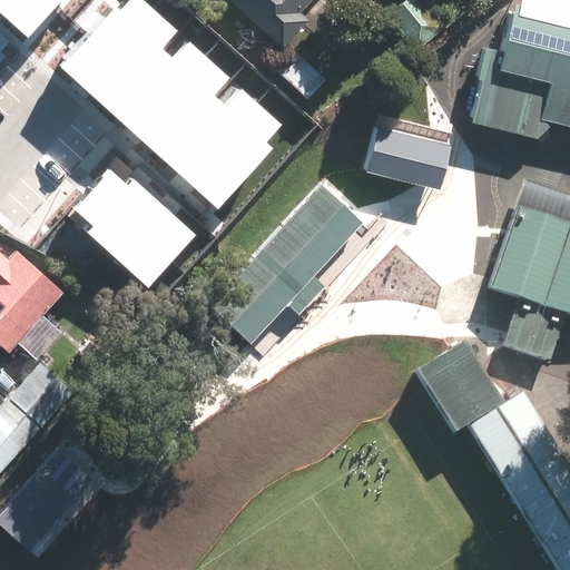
[(0,0),(0,16),(27,41),(65,0),(0,0)]
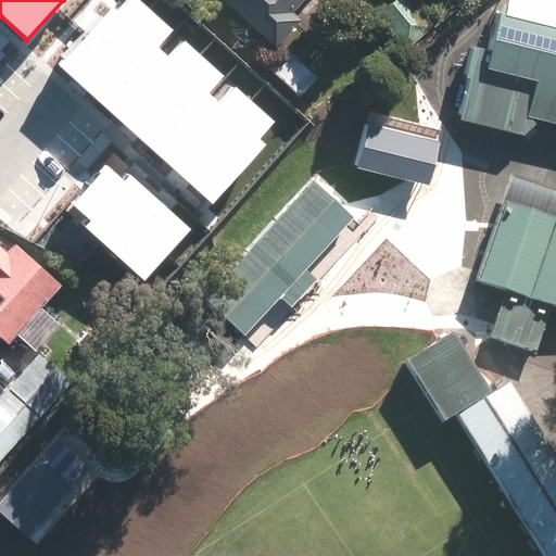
[(142,0),(113,0),(59,59),(213,203),(267,144),(260,137),(274,122),(237,87),(220,104),(209,92),(224,75),(186,40),(169,59),(156,47),(173,28),(142,0)]
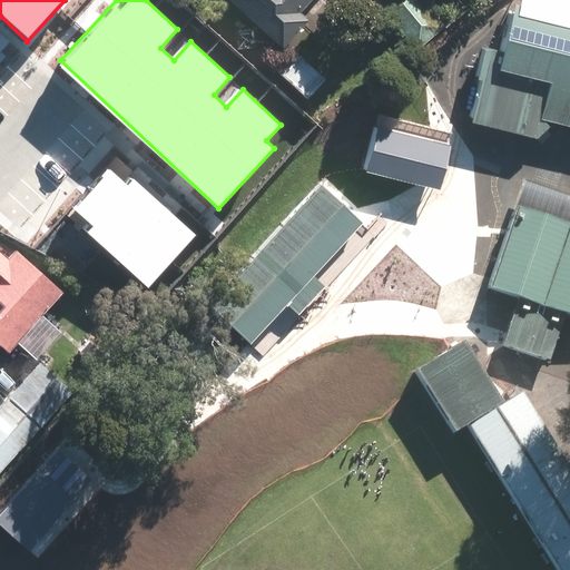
[(302,10),(310,0),(228,0),(283,46),(308,16),(302,10)]
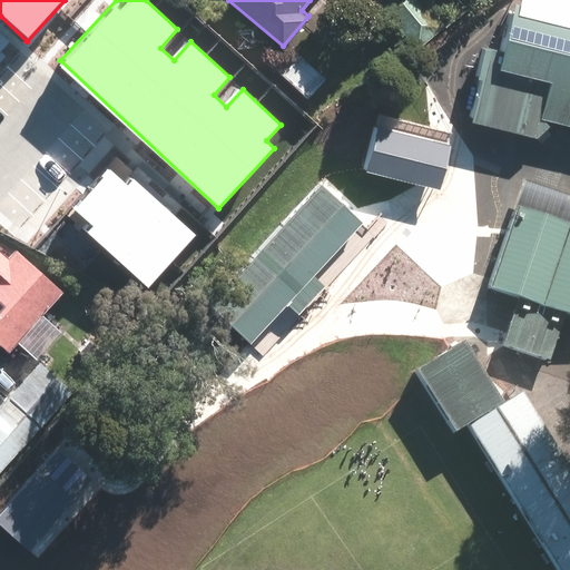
[(418,49),(445,25),(422,0),(402,0),(386,15),(418,49)]
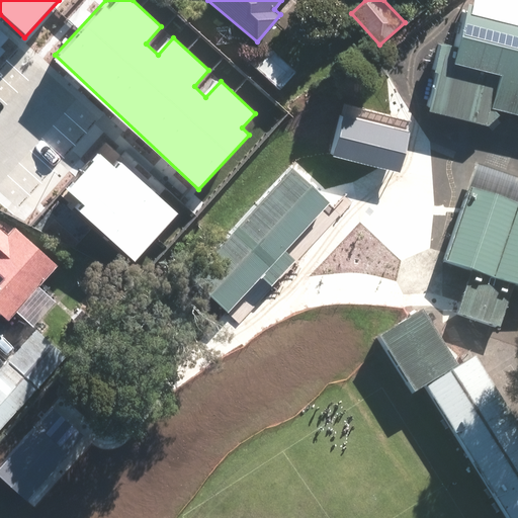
[(517,0),(465,0),(465,3),(461,2),(450,42),(437,41),(423,109),(483,124),(499,110),(517,114),(517,0)]
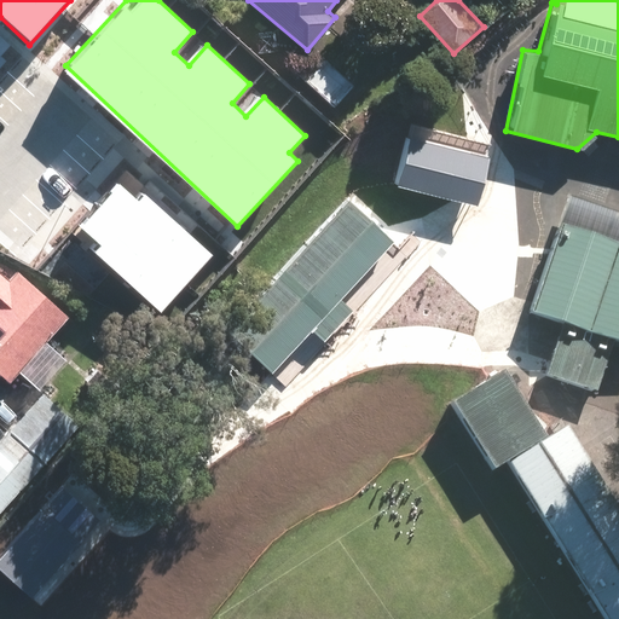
[(324,57),(304,77),(334,105),(353,84),(324,57)]
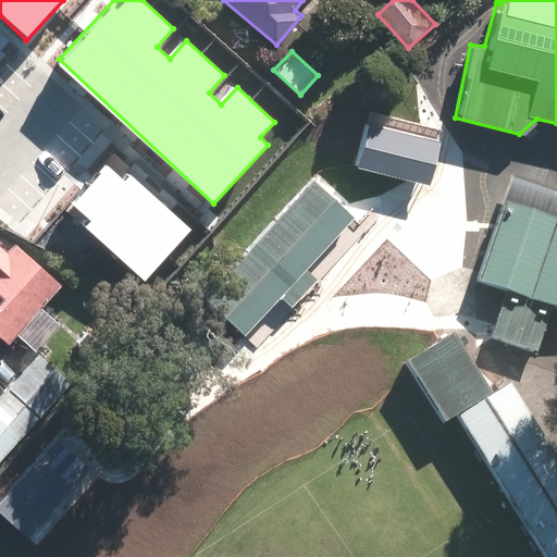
[(444,140),(371,125),(361,170),(434,185),(444,140)]
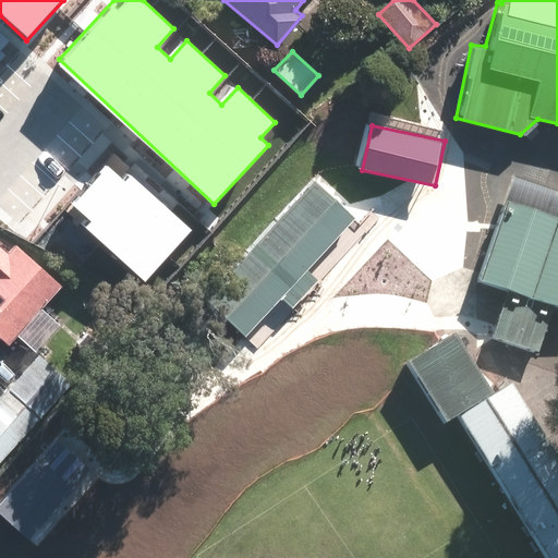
[(189,231),(130,179),(125,183),(110,169),(75,207),(93,222),(87,228),(145,280),(189,231)]
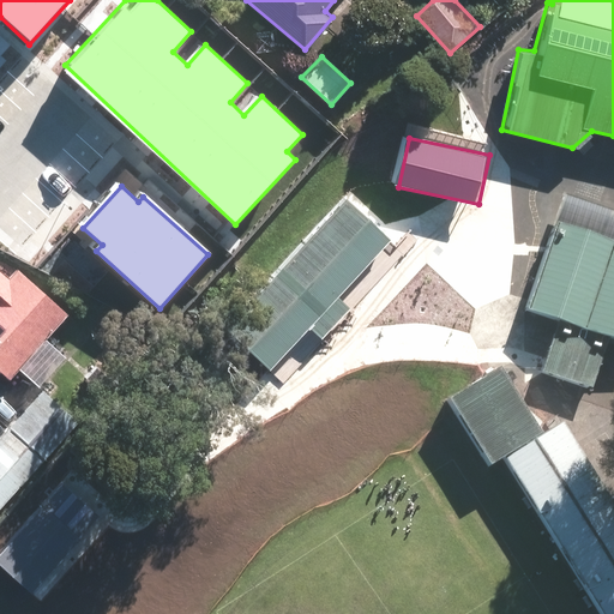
[(270,368),(387,240),(344,199),(226,329),(270,368)]
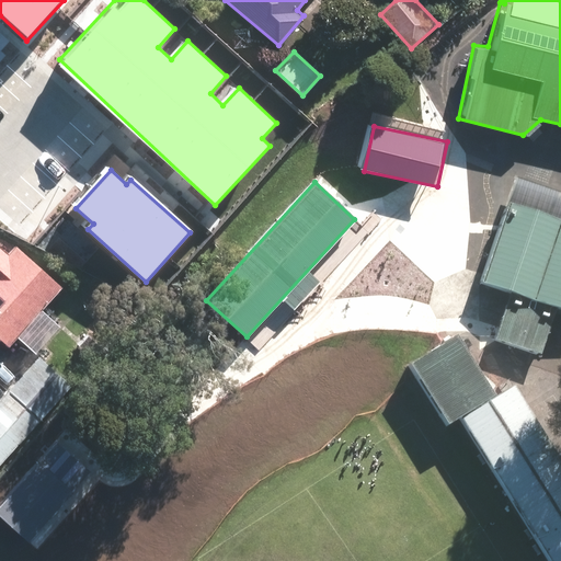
[(560,208),(496,185),(461,277),(560,315),(560,208)]
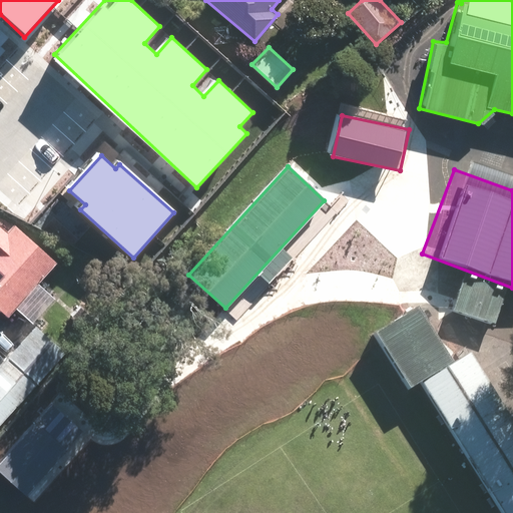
[(0,306),(9,314),(57,259),(14,221),(7,229),(0,222),(0,306)]
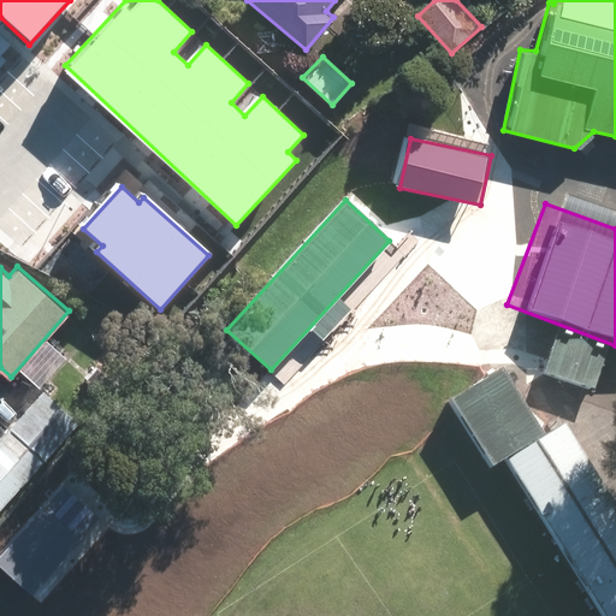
[(609,345),(558,326),(542,371),(592,389),(609,345)]
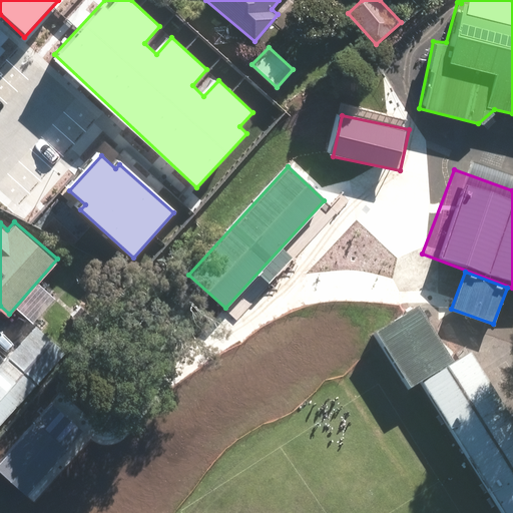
[(452,363),(415,307),(375,332),(412,388),(452,363)]
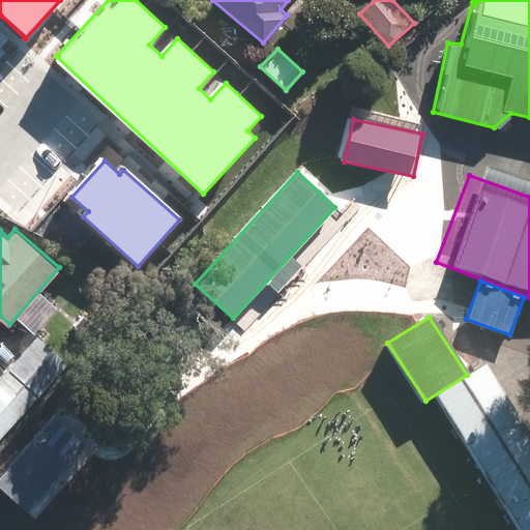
[(65,360),(36,334),(8,367),(36,392),(65,360)]
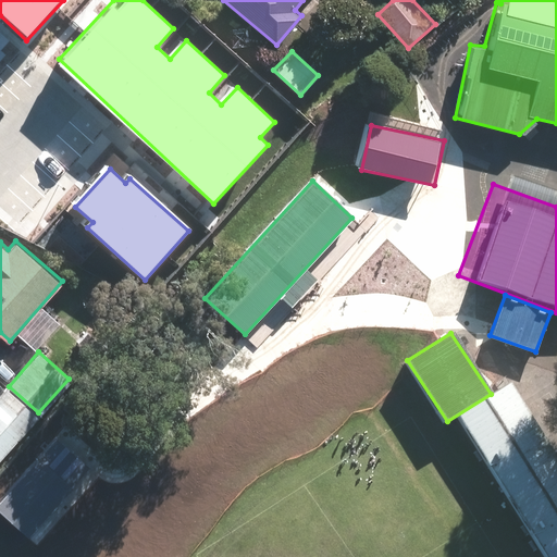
[(556,556),(556,452),(512,382),(460,416),(552,556),(556,556)]
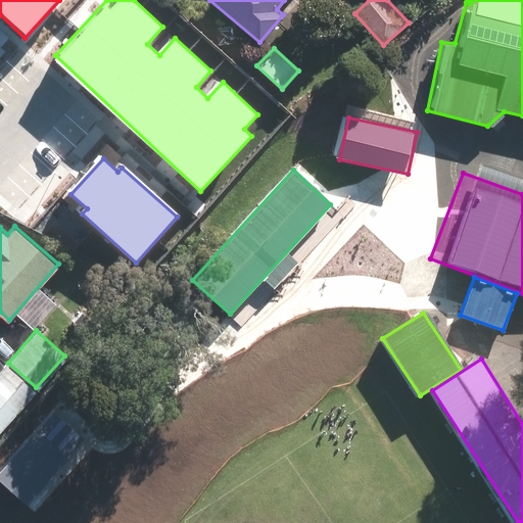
[(8,363),(0,372),(0,427),(36,387),(8,363)]
